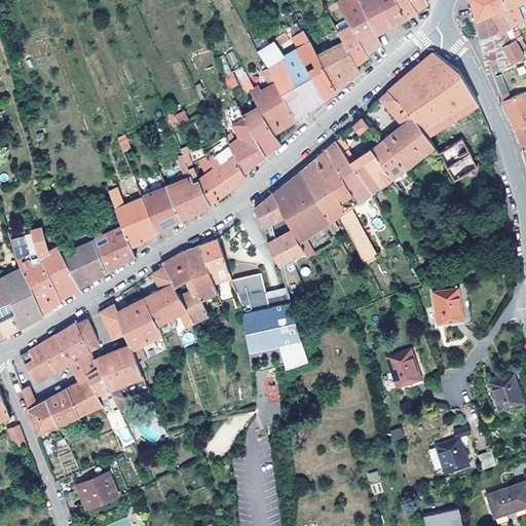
[(377,34),(360,0),(339,0),(338,1),(355,32),(367,52),(370,49),(381,43),(377,34)]
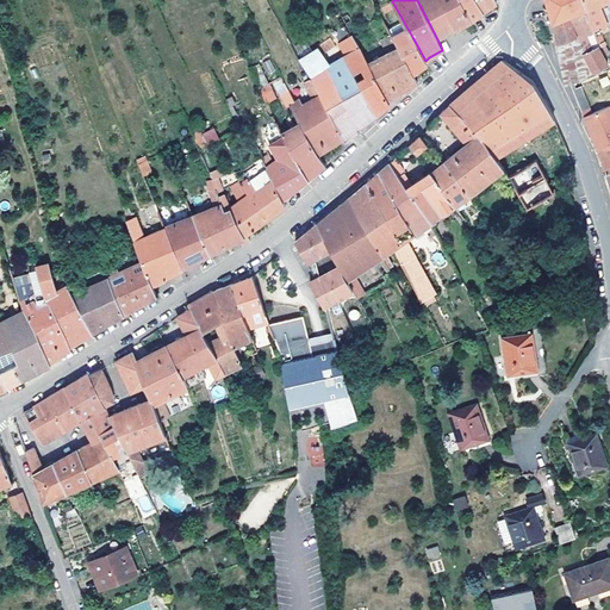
[(472,22),(459,0),(417,0),(437,39),(458,29),(472,22)]
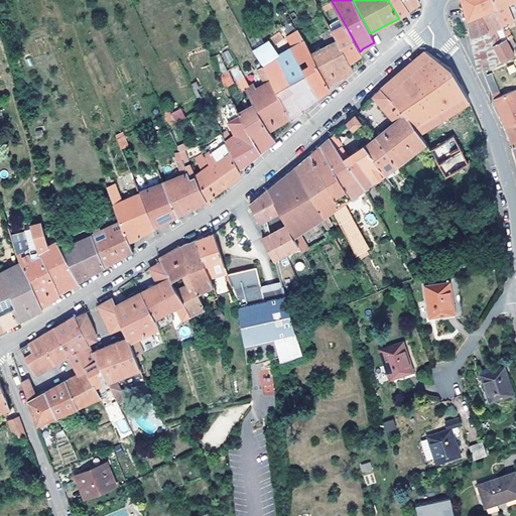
[(407,11),(402,0),(388,0),(399,18),(405,13),(407,11)]
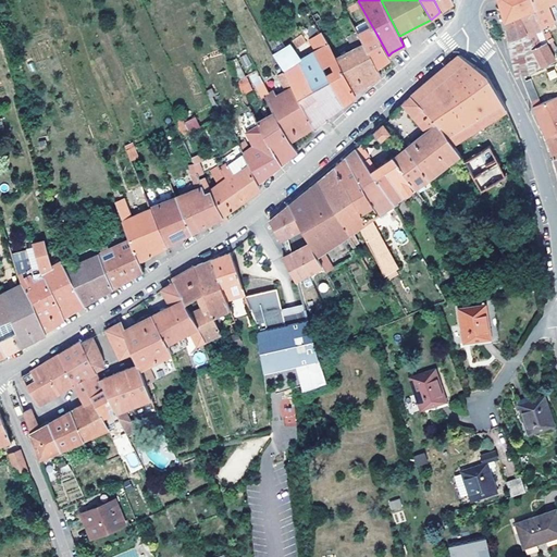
[(452,0),(434,0),(440,12),(443,10),(454,3),(452,0)]
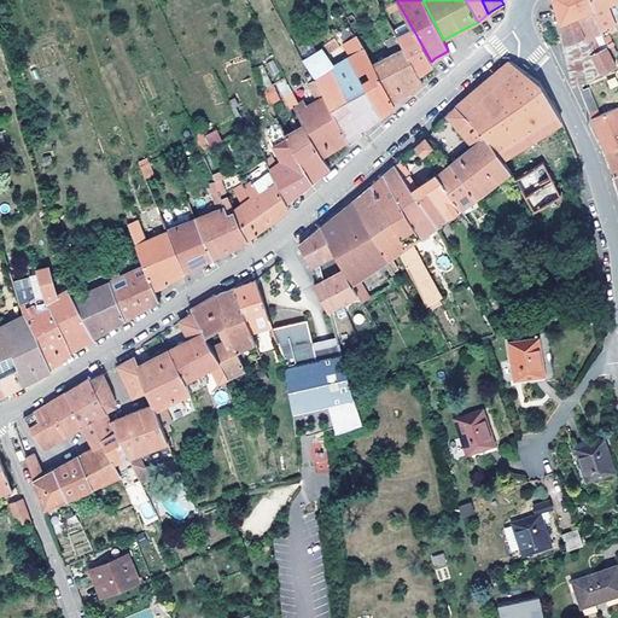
[(605,33),(590,0),(553,0),(565,45),(586,38),(599,73),(616,64),(606,44),(610,42),(605,33)]
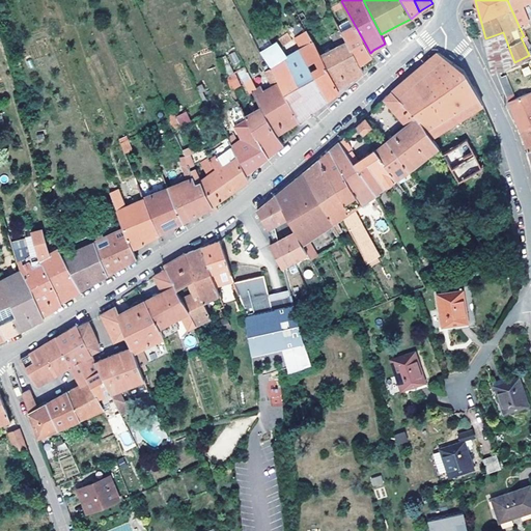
[(530,0),(507,0),(520,28),(530,23),(522,4),(530,0)]
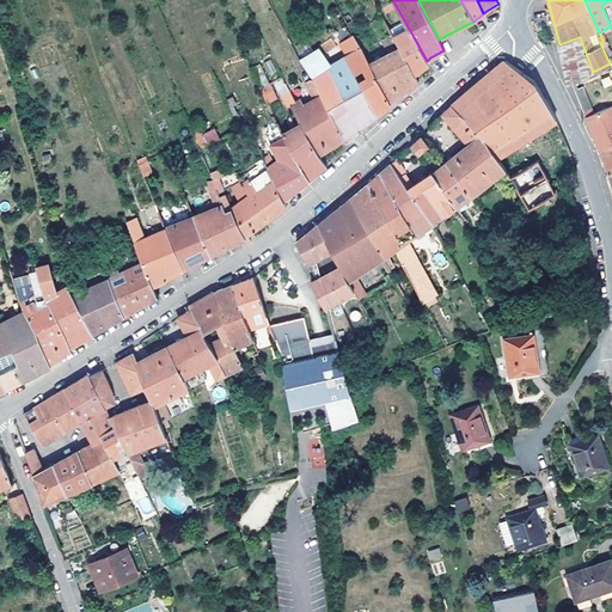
[(427,61),(414,37),(398,46),(414,74),(418,72),(428,65),(427,61)]
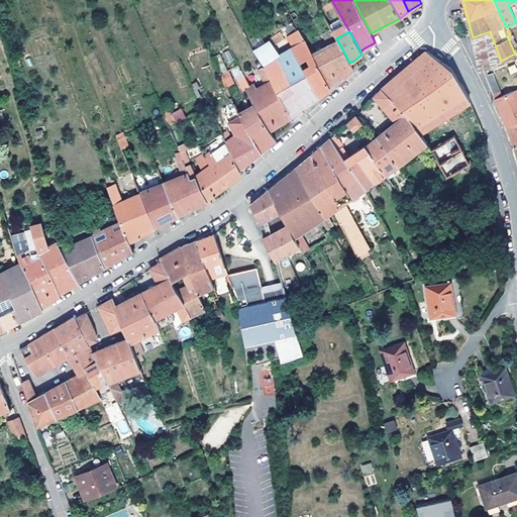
[(501,61),(490,31),(473,37),(475,47),(480,72),(484,70),(501,61)]
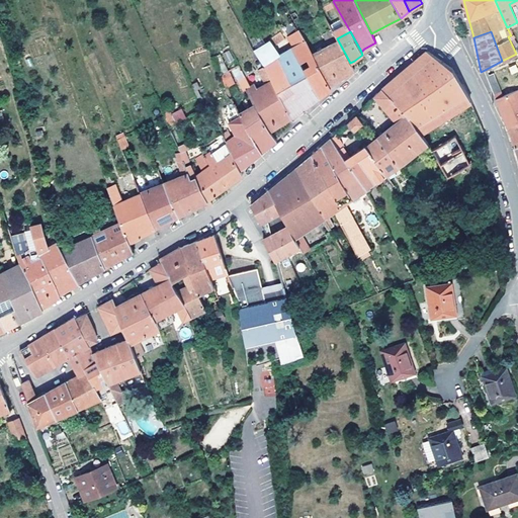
[(275,51),(287,42),(281,33),(254,50),(260,59),(275,51)]
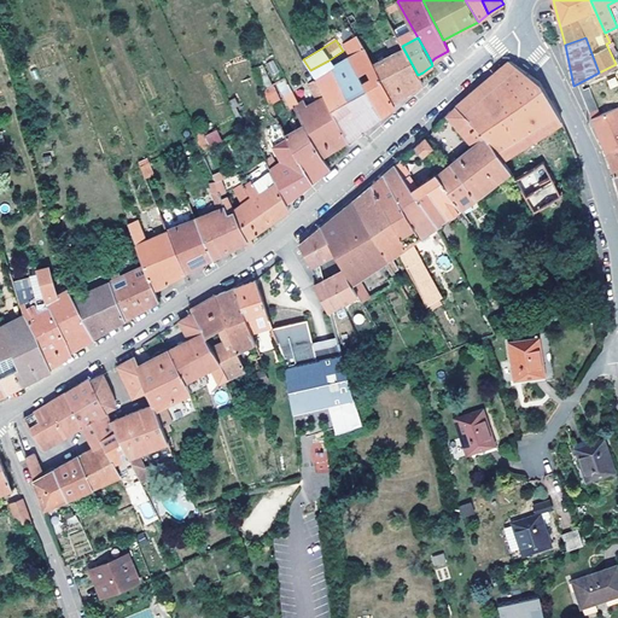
[(392,103),(377,73),(360,41),(347,48),(351,58),(333,69),(316,79),(347,141),(379,117),(395,105),(392,103)]
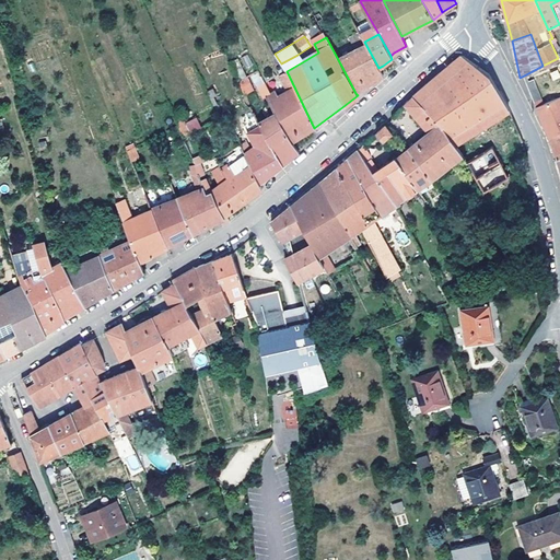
[(384,76),(378,68),(364,42),(361,37),(350,43),(358,56),(341,66),(356,93),(360,91),(384,76)]
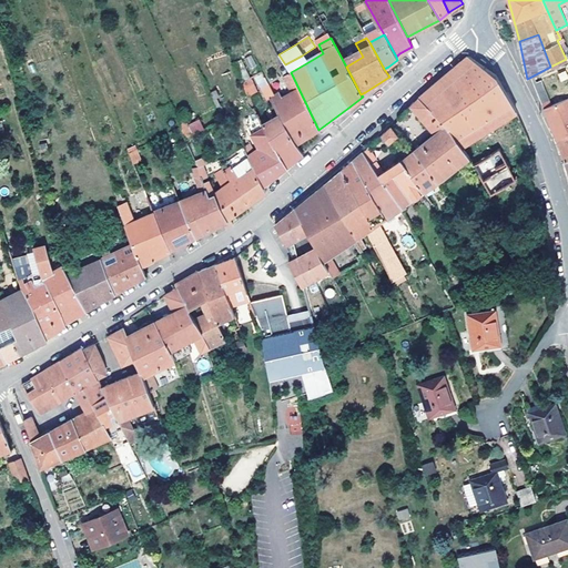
[(251,56),(243,59),(249,71),(256,67),(251,56)]
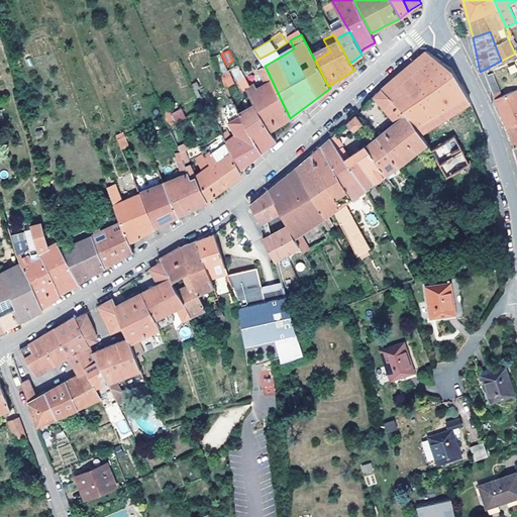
[(265,66),(279,58),(275,50),(260,59),(265,66)]
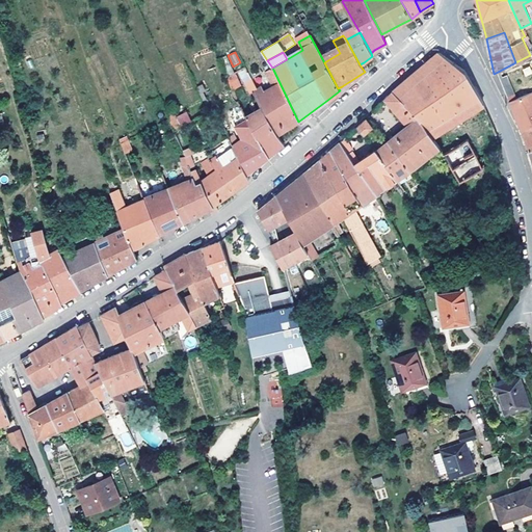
[(470,79),(464,71),(439,53),(393,91),(425,141),(432,137),(483,104),(470,79)]
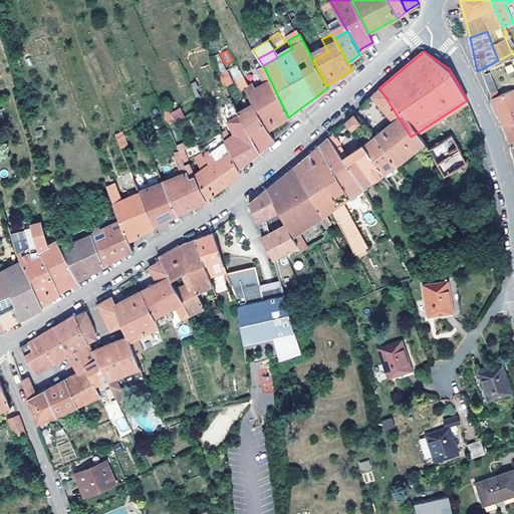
[(288,117),(263,65),(256,68),(263,83),(254,88),(252,83),(248,85),(244,87),(252,102),(268,131),(285,118),(288,117)]
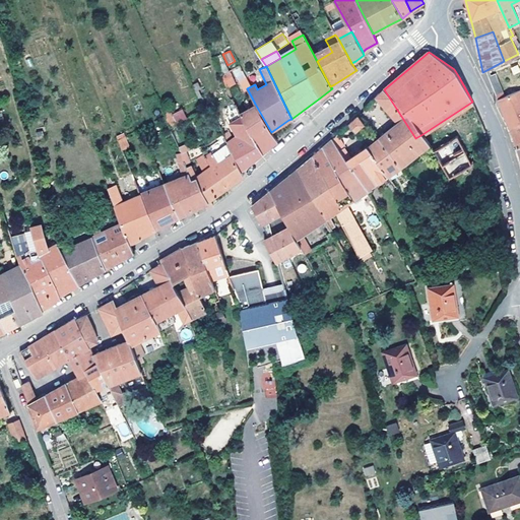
[(236,84),(230,71),(221,74),(228,88),(236,84)]
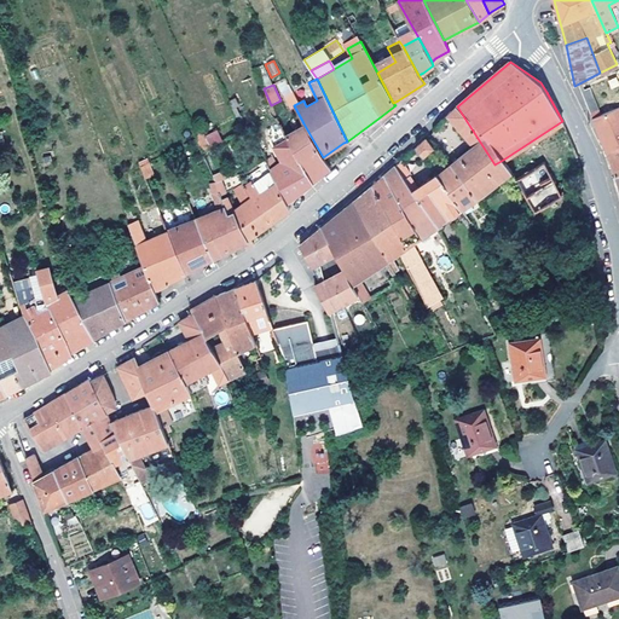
[(600,115),(590,87),(582,91),(593,117),(600,115)]
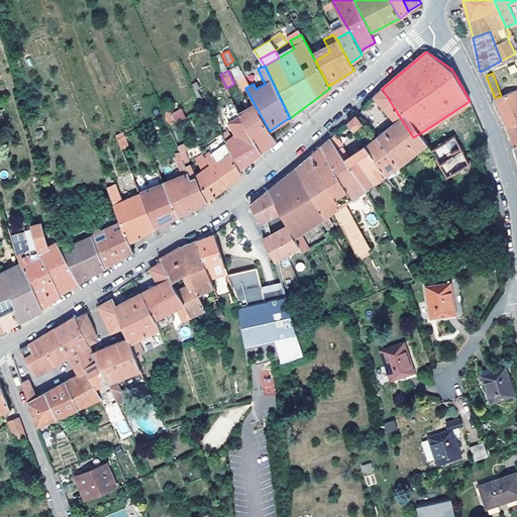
[(249,86),(243,75),(237,78),(243,89),(245,88),(249,86)]
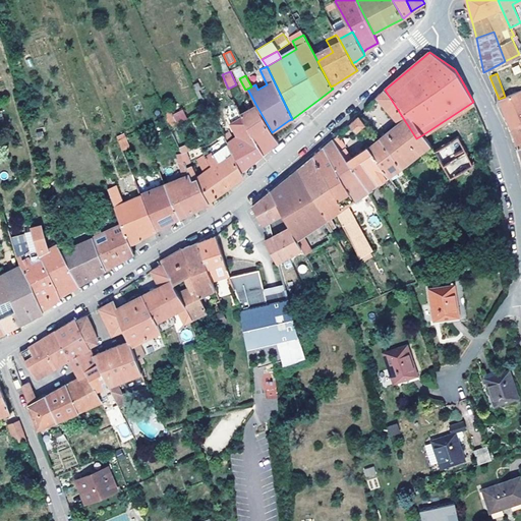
[(203,96),(196,82),(193,84),(199,98),(203,96)]
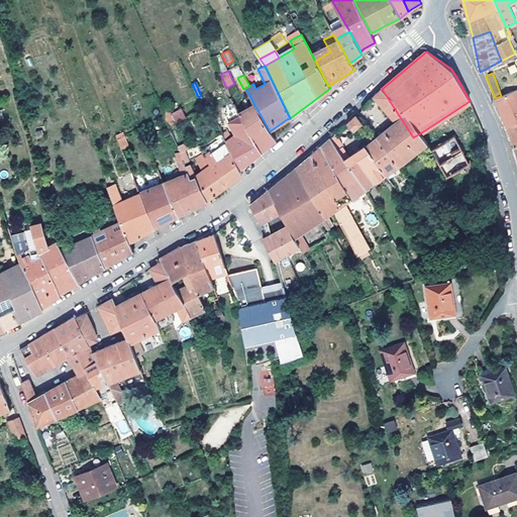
[(421,149),(413,137),(382,89),(373,97),(391,125),(376,138),(395,172),(421,149)]
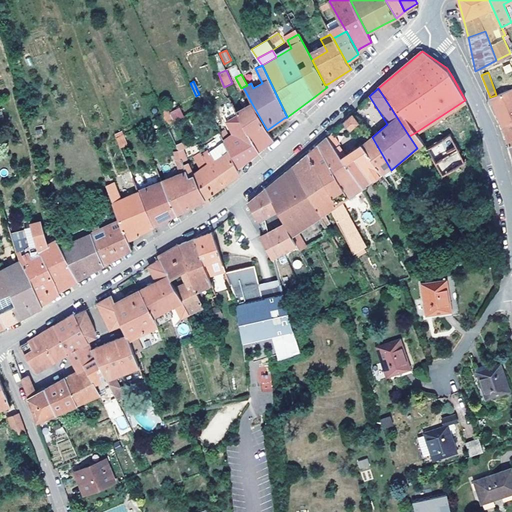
[(511,119),(511,88),(496,95),(490,97),(491,100),(497,113),(501,124),(511,119)]
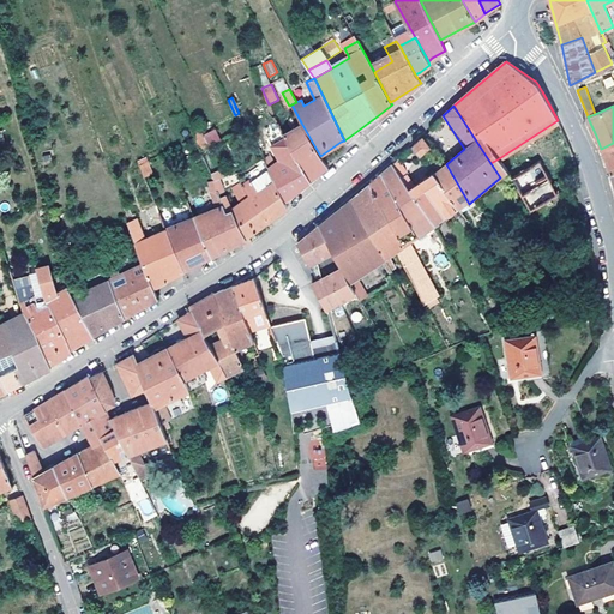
[(327,167),(320,156),(301,122),(282,133),(286,137),(311,181),(314,178),(327,167)]
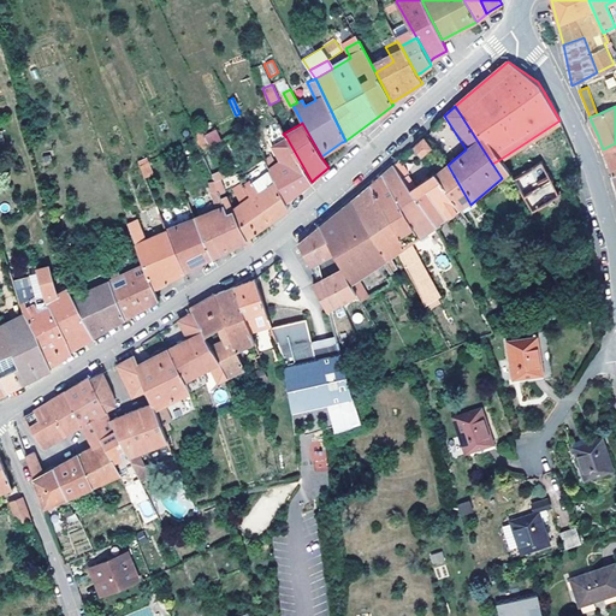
[(209,147),(221,141),(215,129),(203,135),(209,147)]
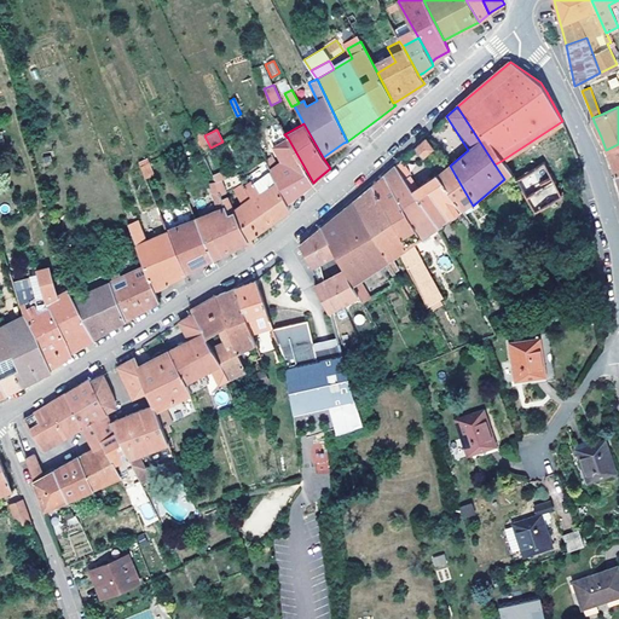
[(439,151),(426,137),(416,146),(428,160),(439,151)]
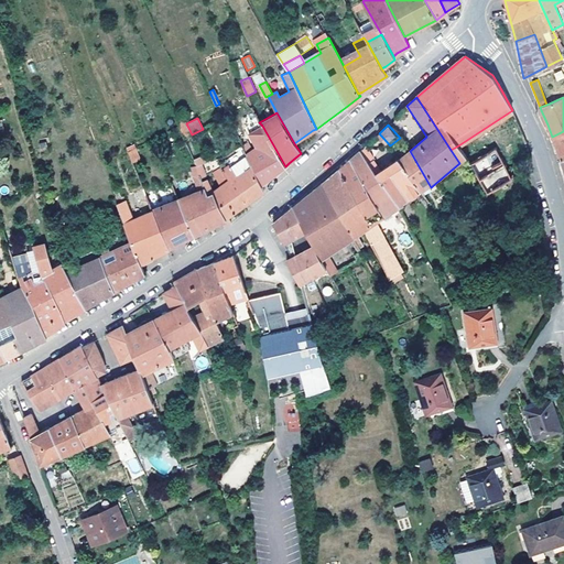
[(266,182),(285,166),(262,126),(250,132),(257,147),(251,150),(248,144),(243,147),(247,154),(261,185),(266,182)]
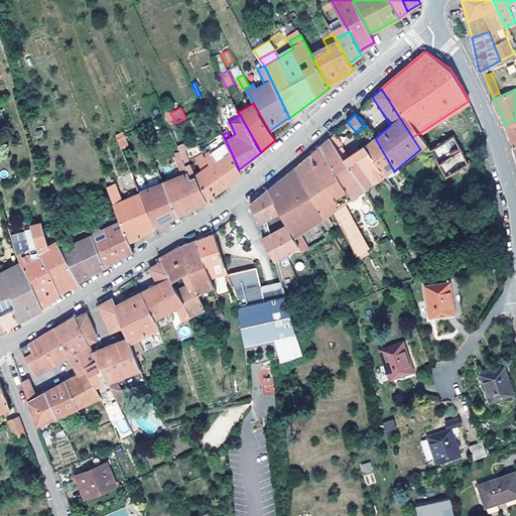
[(515,120),(505,125),(511,139),(514,147),(515,145),(515,120)]
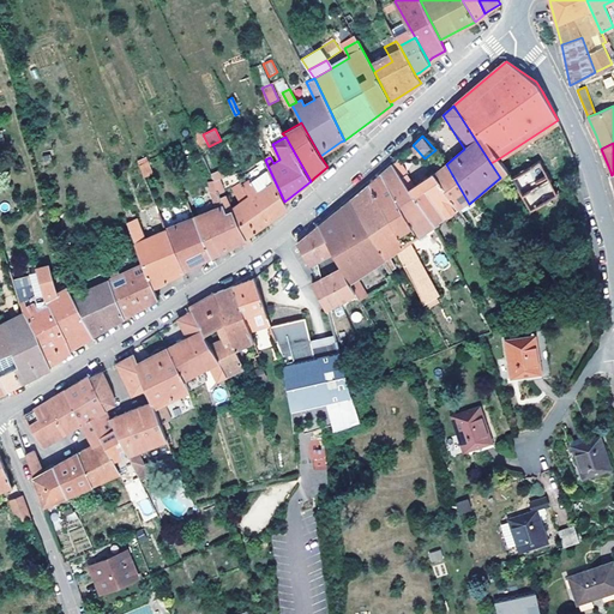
[(236,174),(241,181),(244,185),(269,168),(265,160),(263,156),(236,174)]
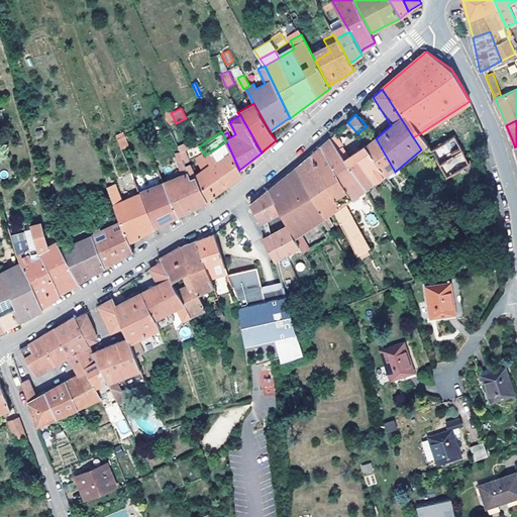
[(427,143),(420,133),(413,137),(421,149),(427,143)]
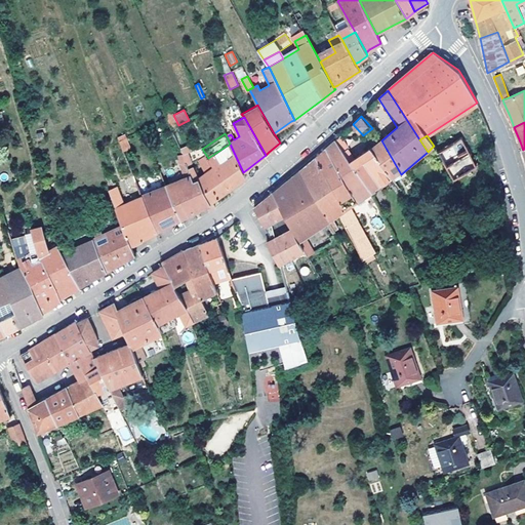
[(129,149),(125,137),(119,140),(123,152),(129,149)]
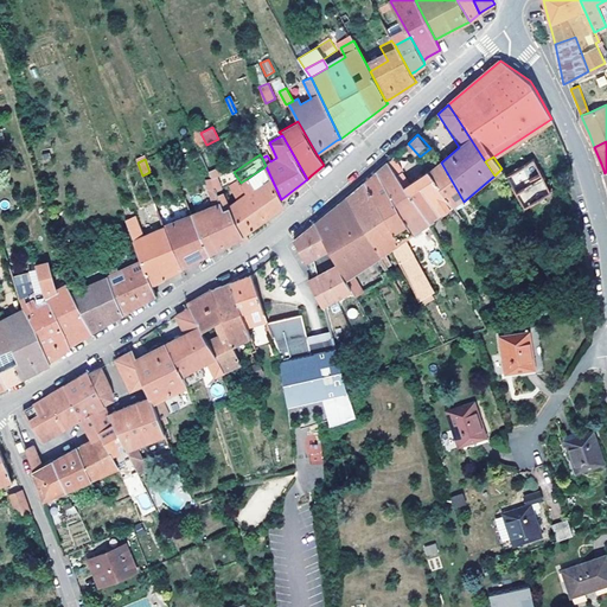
[(416,202),(397,174),(388,161),(381,168),(376,172),(398,208),(415,234),(434,221),(423,196),(416,202)]
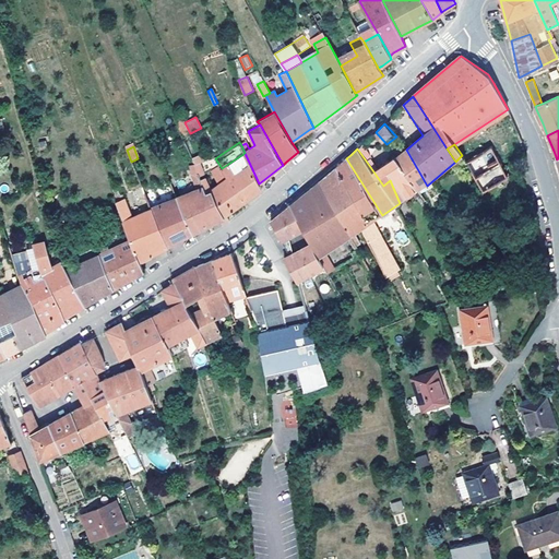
[(427,186),(406,150),(394,156),(378,168),(370,157),(366,161),(383,186),(390,180),(400,203),(427,186)]
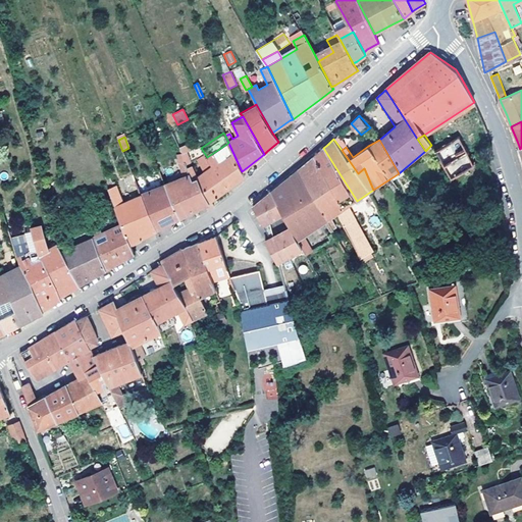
[(459,140),(435,152),(451,180),(474,167),(459,140)]
